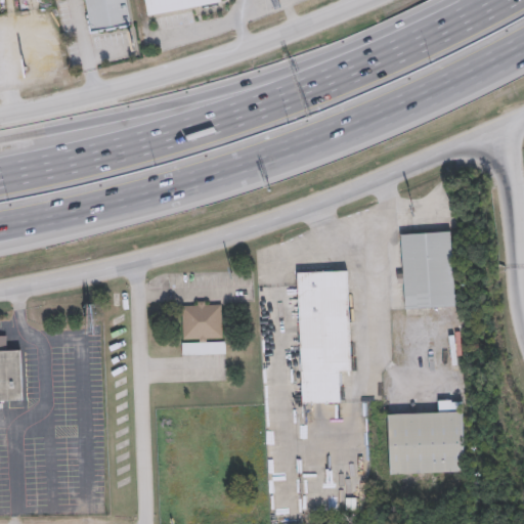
[(84,0),(89,31),(131,24),(127,0),(84,0)]
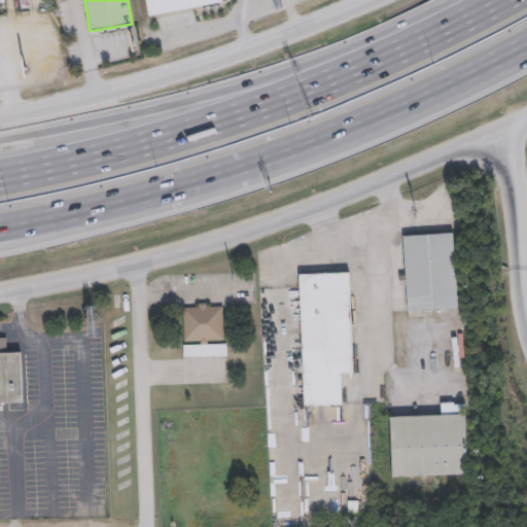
[(143,0),(146,14),(221,3),(220,0),(143,0)]
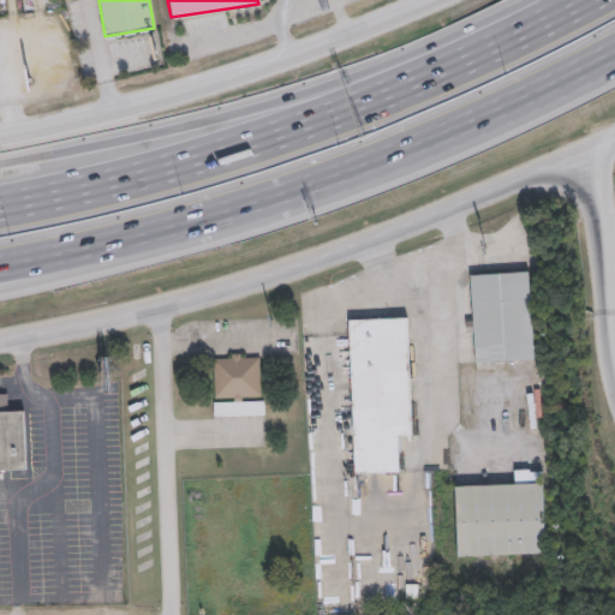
[(473,362),(470,274),(533,272),(537,359),(473,362)]
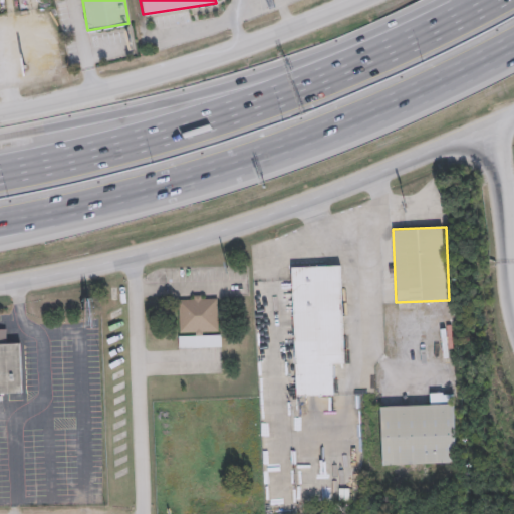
[(295,395),(292,266),(342,265),(344,363),(332,363),(333,394),(295,395)]
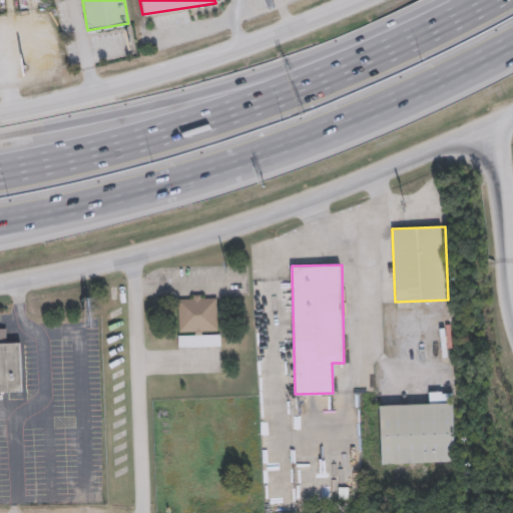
[(217,332),(177,332),(177,296),(217,296),(217,332)]
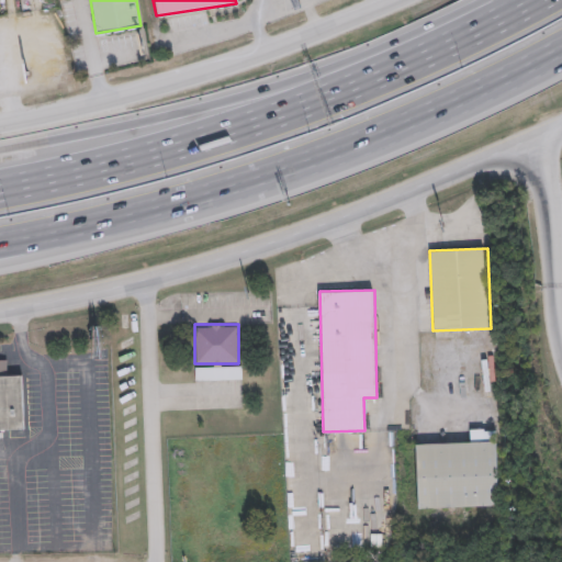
[(0,359),(9,359),(9,374),(23,374),(24,430),(0,430),(0,359)]
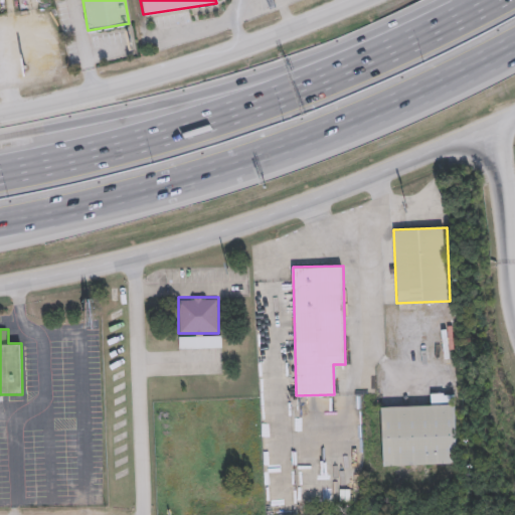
[(179,347),(179,335),(222,335),(222,347),(179,347)]
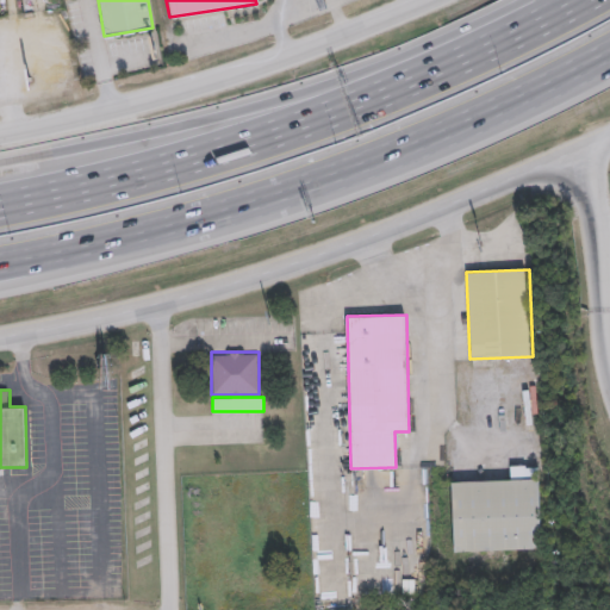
[(452,480),(511,479),(511,467),(540,466),(542,549),(453,552),(452,480)]
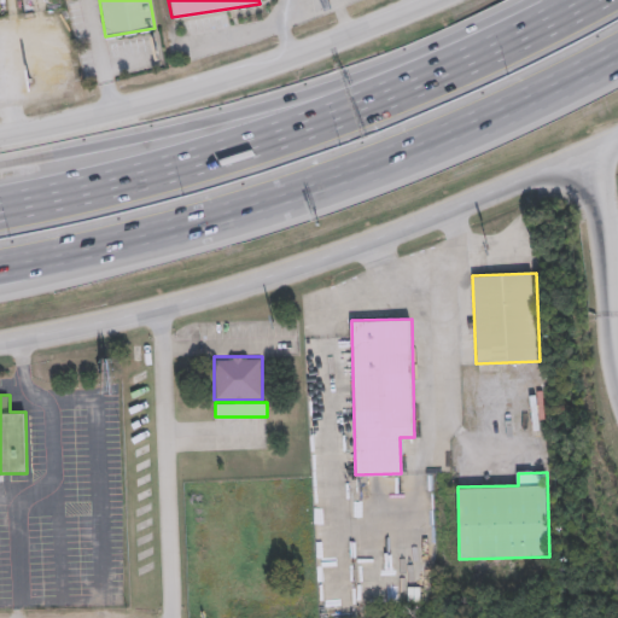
All buildings are outlined.
